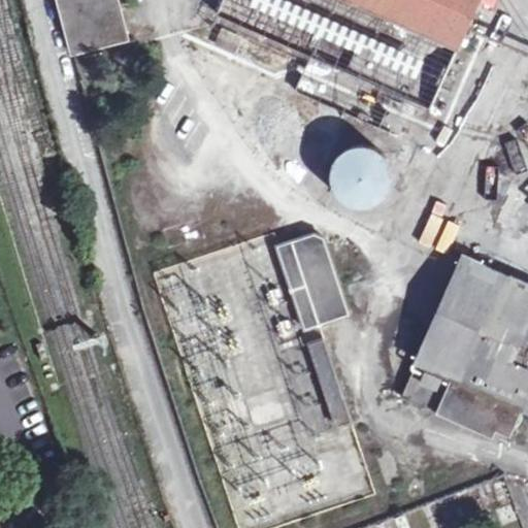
[(56,0),(70,47),(124,33),(116,0),(56,0)]
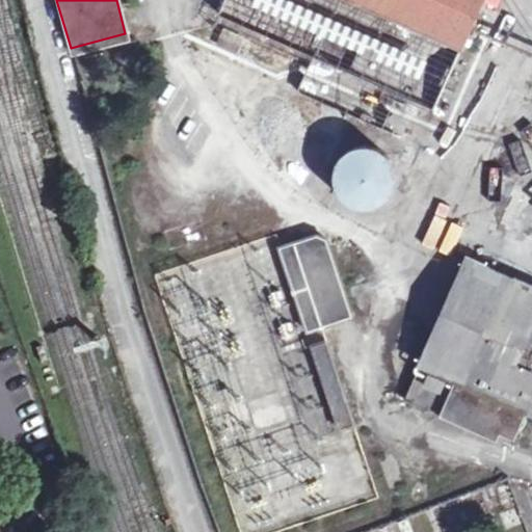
[(224,0),(218,15),(308,55),(395,92),(431,109),(473,14),(478,0),(224,0)]
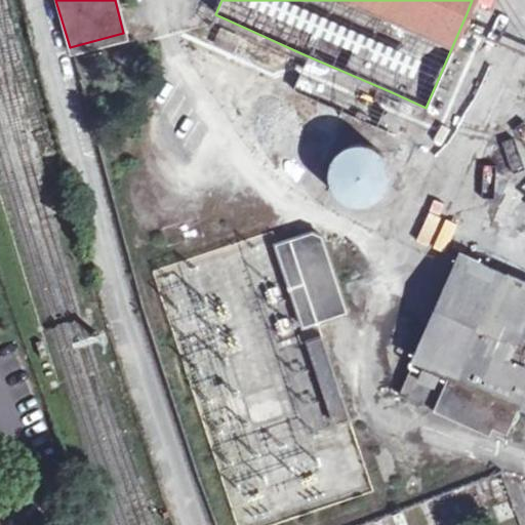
[(390,91),(304,54),(290,83),(376,121),(390,91)]
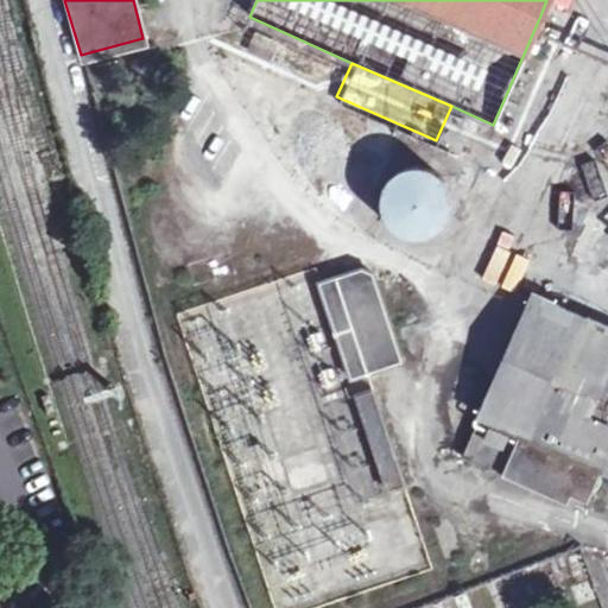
[(477,153),(466,150),(451,181),(463,187),(477,153)]
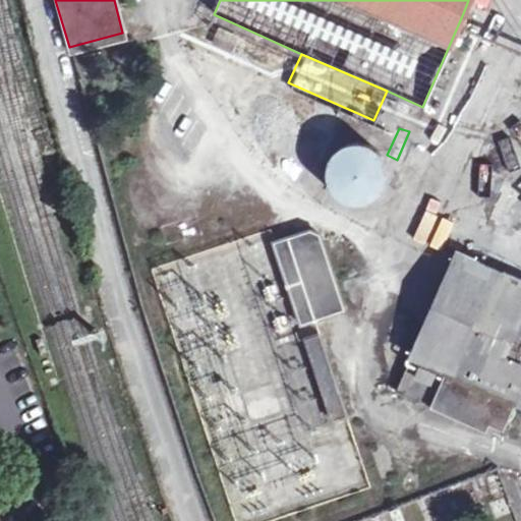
[(386,182),(386,171),(383,161),(375,152),(367,146),(356,143),(346,143),(336,148),(328,155),(322,165),(320,175),(322,186),(326,195),(334,204),(344,208),(355,210),(365,207),(375,201),(382,192),(386,182)]
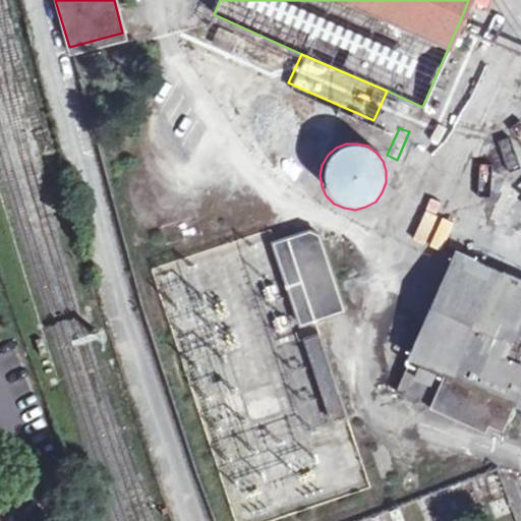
[(509,179),(493,217),(520,229),(520,179),(519,183),(509,179)]
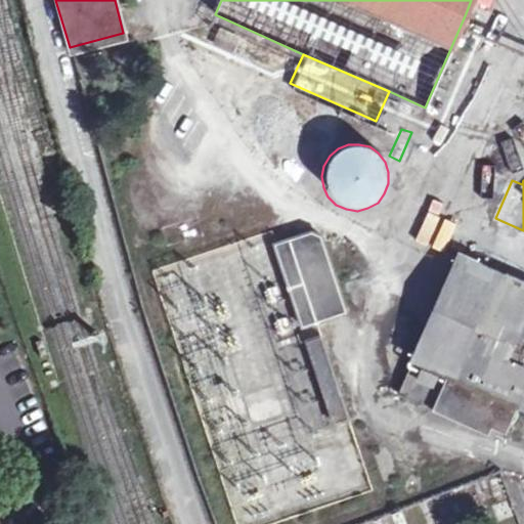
[(309,228),(275,239),(302,320),(343,306),(320,234),(309,228)]
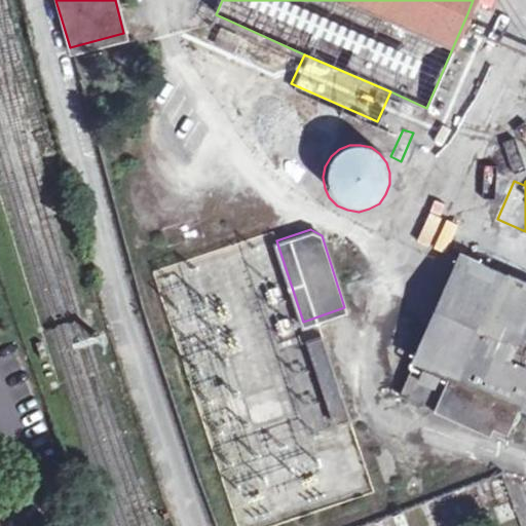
[(462,251),(400,389),(493,433),(495,426),(505,430),(518,404),(525,407),(525,273),(511,266),(509,272),(462,251)]
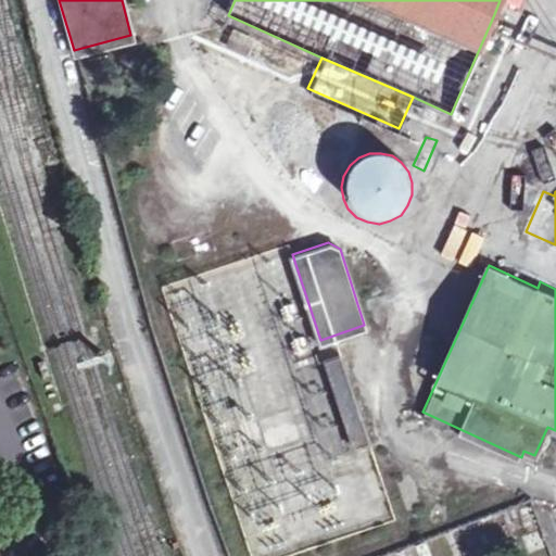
[(340,356),(328,361),(355,442),(367,438),(340,356)]
